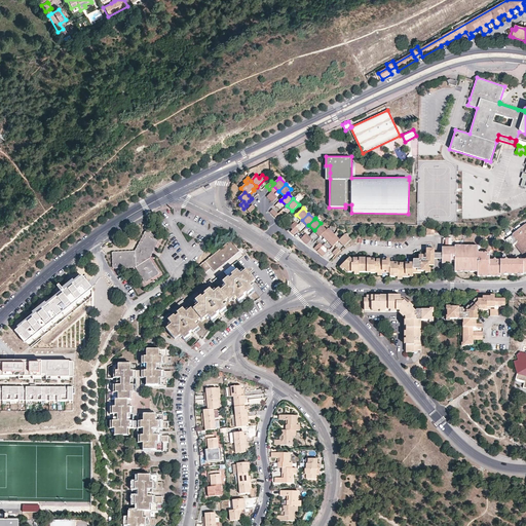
[(320,236),(322,234),(327,229),(321,223),(314,230),(320,236)]
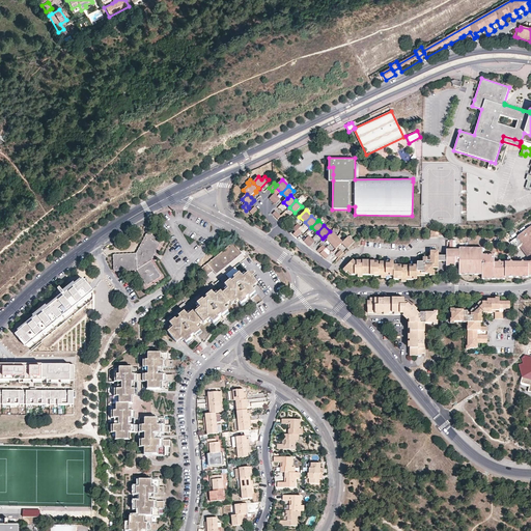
[(511,242),(516,249),(521,246),(523,245),(530,255),(528,257),(530,260),(530,262),(524,262),(523,260),(521,262),(516,262),(516,276),(523,276),(529,276),(529,274),(530,273),(530,225),(526,229),(527,230),(524,232),(523,231),(518,235),(519,236),(515,239),(511,242)]
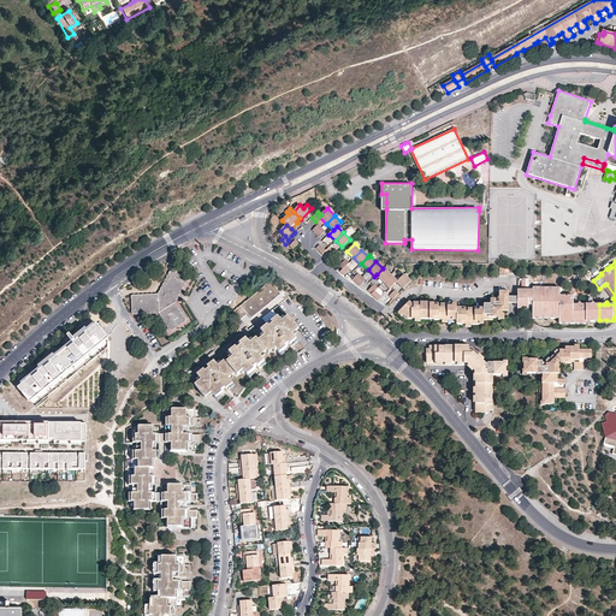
[(384,282),(392,273),(385,266),(383,268),(377,274),(384,282)]
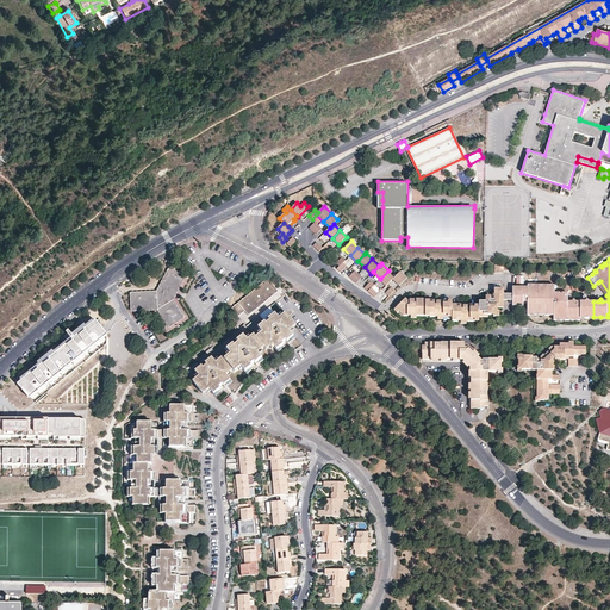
[(173,300),(185,278),(169,269),(157,291),(156,292),(130,293),(131,312),(157,310),(169,328),(185,318),(173,300)]
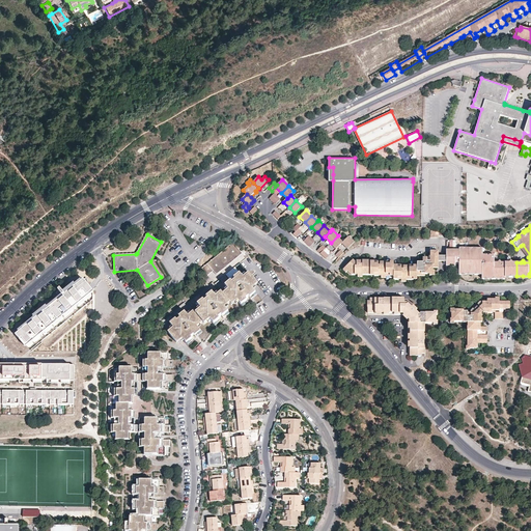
[(336,248),(338,246),(342,242),(343,241),(338,235),(331,243),(336,248)]
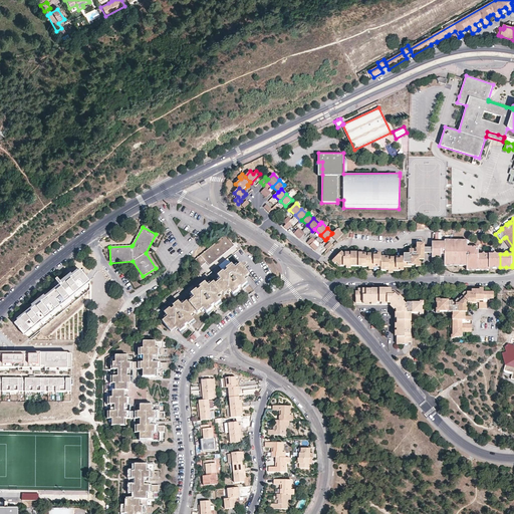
[(337,240),(343,233),(337,228),(332,233),(331,234),(337,240)]
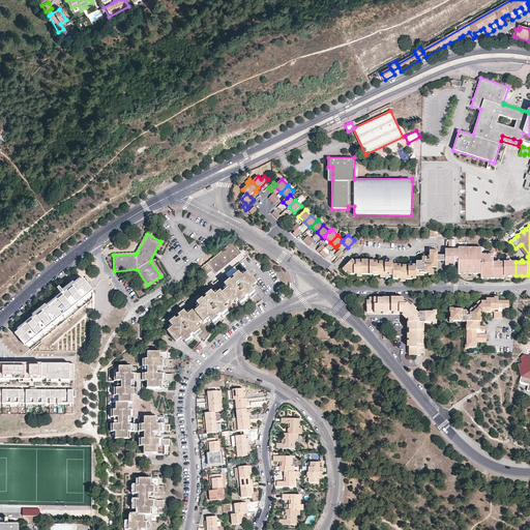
[(212,268),(213,269),(216,273),(242,253),(235,242),(234,241),(202,266),(206,270),(207,272),(212,268)]
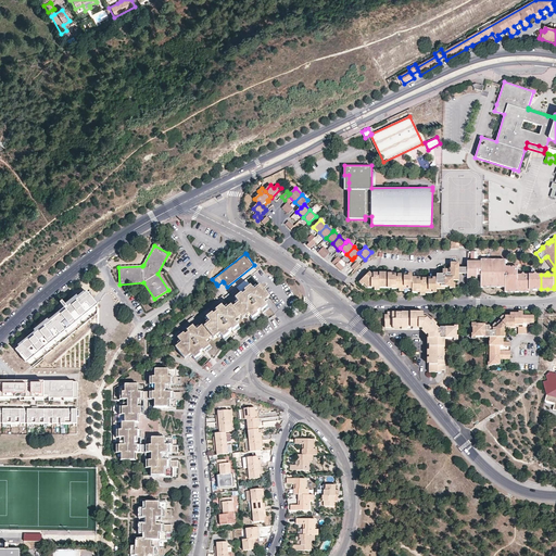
[(545,257),(553,269),(555,267),(547,256),(545,257)]
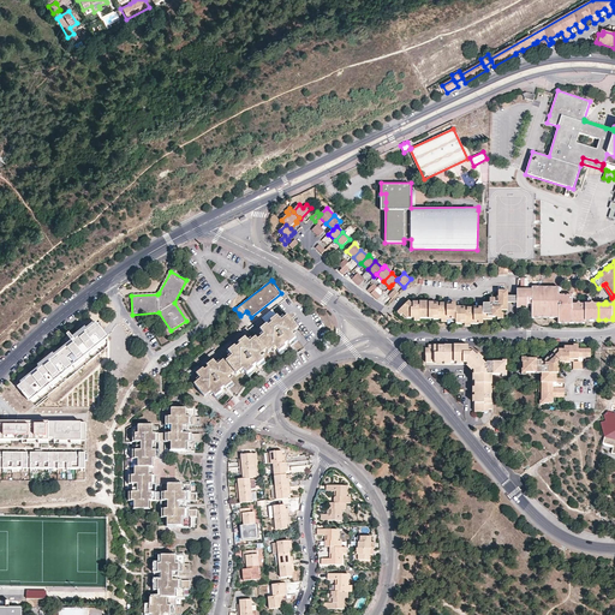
[(527,288),(518,288),(518,308),(527,308),(527,305),(527,303),(532,303),(532,305),(532,317),(538,317),(545,317),(551,317),(559,317),(559,320),(559,322),(566,322),(572,322),(579,322),(585,322),(585,320),(592,320),(598,320),(598,304),(593,304),(592,302),(590,304),(580,303),(579,302),(577,304),(572,303),(572,294),(567,294),(567,297),(563,297),(563,294),(559,294),(559,290),(551,290),(545,290),(539,288),(532,288),(532,291),(527,291),(527,288)]
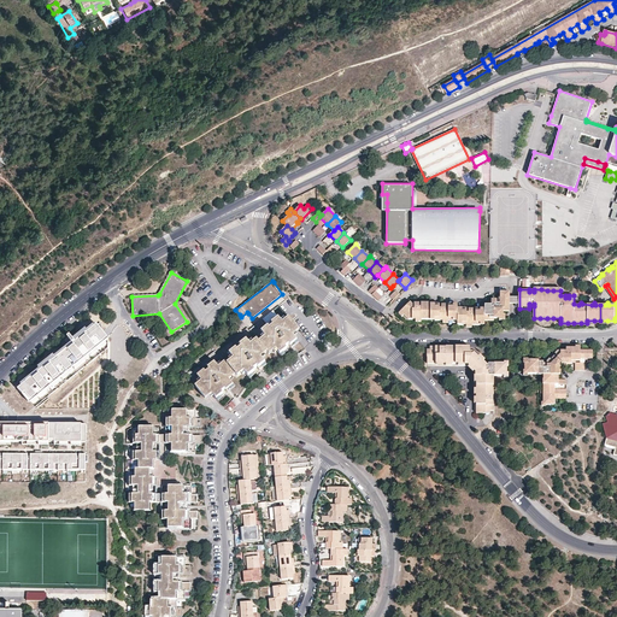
[(411,301),(400,311),(404,315),(409,318),(416,319),(422,319),(435,319),(435,321),(444,321),(450,321),(458,321),(458,324),(466,324),(472,324),(481,324),(481,323),(485,323),(485,319),(494,319),(494,318),(499,318),(499,315),(503,315),(503,311),(503,309),(509,309),(509,293),(500,293),(500,303),(500,306),(497,306),(497,303),(497,299),(491,299),(491,305),(485,305),(485,309),(475,309),(475,311),(475,315),(472,315),(472,311),(472,307),(468,307),(468,311),(468,315),(465,315),(465,311),(465,309),(457,309),(457,305),(447,305),(447,307),(447,310),(445,310),(445,307),(445,304),(440,304),(440,307),(440,310),(438,310),(438,307),(438,305),(430,305),(430,301),(422,301),(422,306),(422,309),(419,309),(419,306),(419,301),(415,301),(415,306),(412,306),(412,303),(411,301)]
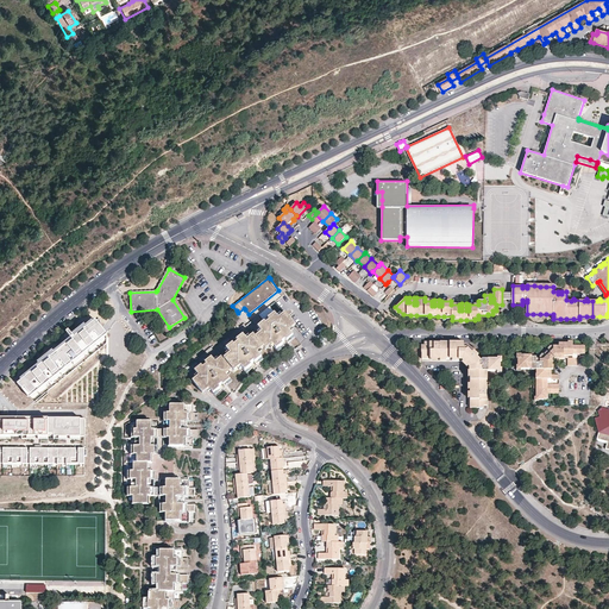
[(295,336),(293,332),(290,330),(296,325),(287,313),(281,318),(278,315),(276,313),(269,319),(270,320),(267,324),(265,321),(259,326),(262,330),(263,332),(257,337),(264,346),(265,347),(267,349),(274,344),(275,346),(278,350),(286,344),(283,341),(287,339),(288,341),(295,336)]
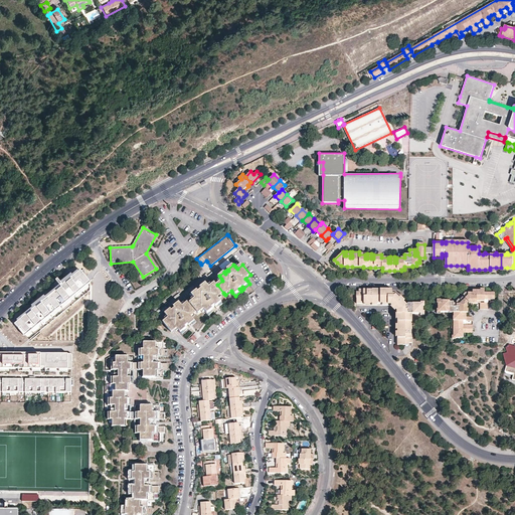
[(83,268),(78,271),(77,270),(72,274),(71,273),(60,281),(57,278),(55,279),(56,280),(53,282),(57,286),(45,296),(44,295),(31,305),(32,306),(17,319),(18,320),(14,323),(19,327),(25,332),(90,280),(83,268)]
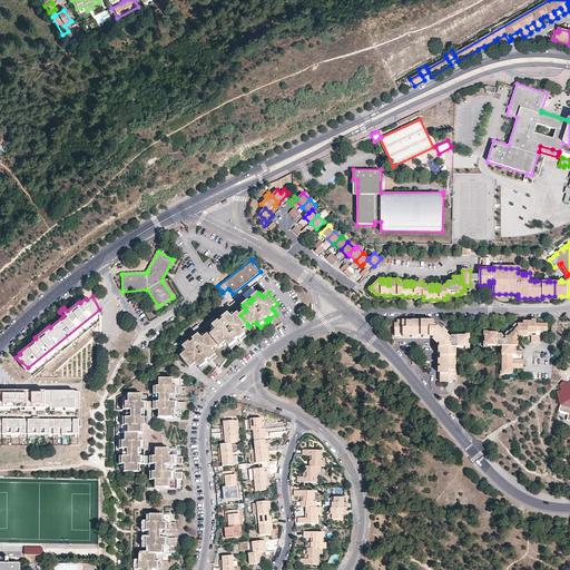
[(246,334),(244,331),(242,328),(247,324),(241,315),(241,314),(239,313),(233,318),(231,315),(228,313),(223,318),(224,321),(220,323),(219,321),(213,325),(215,328),(217,332),(212,336),(218,344),(218,345),(219,346),(226,342),(227,344),(231,347),(237,342),(236,340),(238,337),(241,340),(246,334)]
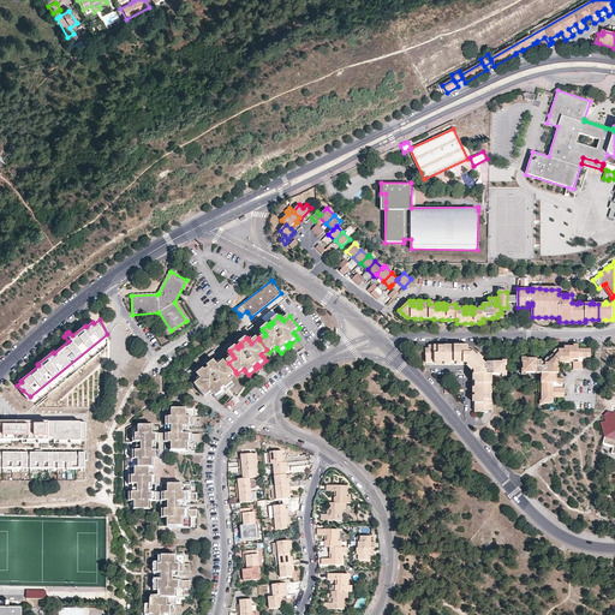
[(437,346),(428,346),(428,350),(424,350),(424,356),(424,357),(424,363),(464,363),(470,363),(470,365),(471,366),(471,368),(475,368),(475,375),(475,412),(483,413),(483,410),(491,410),(491,400),(489,400),(489,399),(491,399),(491,376),(501,376),(505,372),(505,366),(502,364),(501,363),(487,363),(484,365),(481,362),(482,360),(477,356),(476,357),(470,351),(467,351),(467,346),(443,346),(445,347),(441,347),(441,350),(437,350),(437,347),(437,346)]
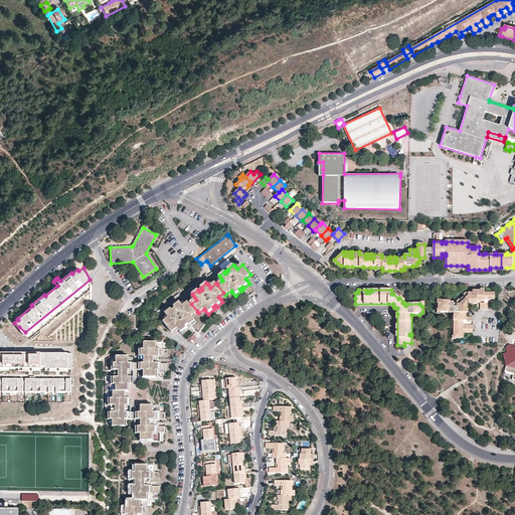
[(485,300),(495,300),(495,293),(491,293),(487,293),(485,293),(485,292),(481,292),(481,293),(477,293),(477,292),(474,291),(473,294),(473,297),(472,297),(472,294),(468,294),(465,297),(467,299),(466,299),(470,304),(477,304),(477,302),(481,302),(481,301),(485,301),(485,300)]
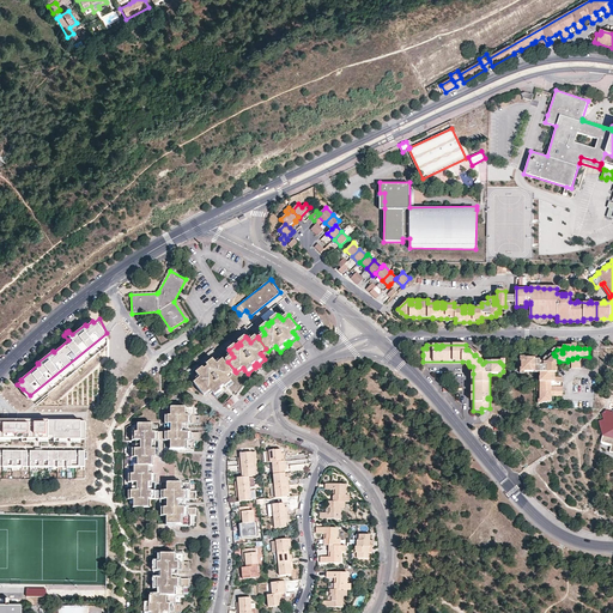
[(232,382),(230,380),(228,376),(218,365),(216,362),(213,358),(207,364),(208,365),(205,369),(204,366),(196,372),(199,376),(201,378),(195,383),(205,395),(210,392),(211,390),(213,393),(216,395),(222,390),(220,389),(225,386),(226,387),(232,382)]
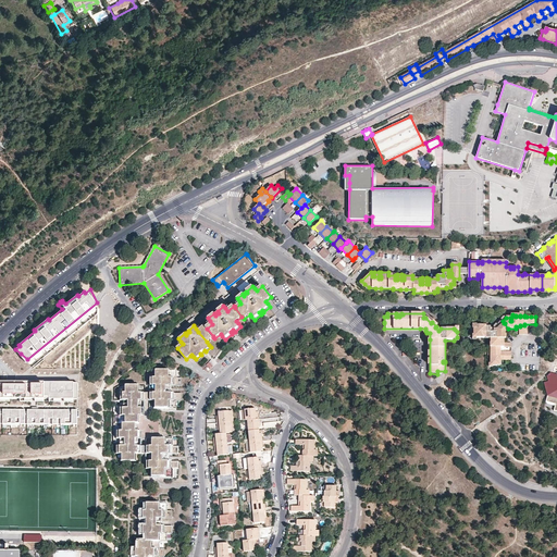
[(493,366),(500,367),(500,348),(507,348),(507,344),(505,344),(503,344),(503,339),(505,339),(505,331),(500,326),(499,327),(498,325),(494,329),(494,330),(494,333),(491,333),(491,330),(491,327),(486,327),(486,326),(477,326),(477,330),(474,330),(474,336),(477,336),(477,338),(486,338),(486,339),(491,339),(490,353),(490,356),(491,356),(491,361),(493,360),(493,366)]
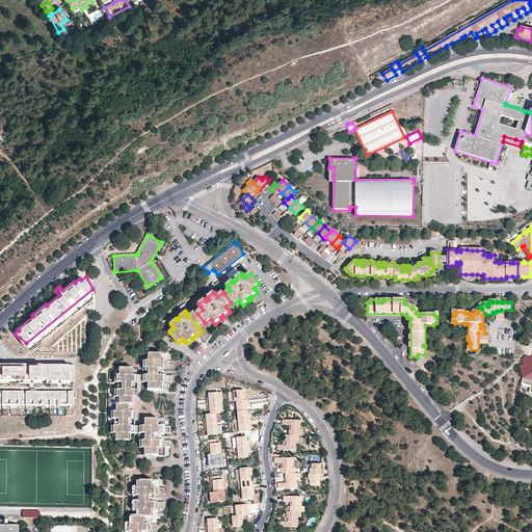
[(197,326),(204,321),(197,314),(196,313),(195,312),(189,317),(197,326)]
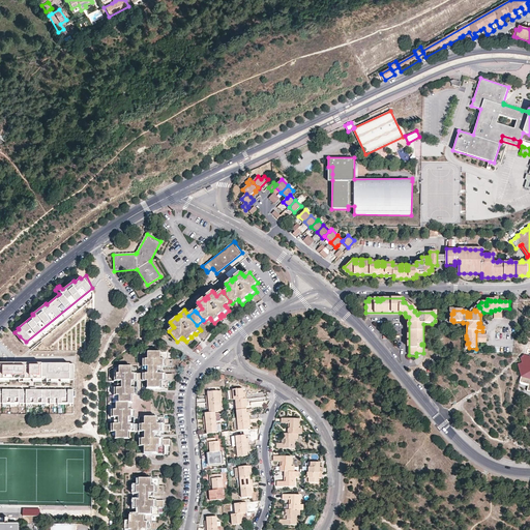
[(127,416),(130,416),(134,416),(135,409),(129,408),(129,402),(133,402),(133,394),(137,394),(138,394),(138,387),(134,387),(130,387),(131,380),(134,380),(147,380),(147,387),(162,387),(168,388),(168,381),(174,381),(174,373),(167,373),(167,366),(174,366),(174,359),(169,359),(169,351),(163,351),(148,351),(148,358),(143,358),(142,365),(146,365),(149,365),(149,372),(148,373),(146,373),(134,372),(134,365),(133,365),(119,364),(119,372),(114,372),(114,379),(118,380),(118,386),(114,386),(114,393),(118,393),(118,401),(116,401),(116,408),(111,408),(111,415),(114,415),(114,422),(110,422),(110,431),(116,431),(115,437),(129,438),(129,437),(129,431),(144,431),(146,431),(146,438),(143,438),(140,438),(140,445),(144,445),(144,452),(158,453),(165,453),(166,446),(170,446),(170,439),(159,439),(159,432),(170,432),(170,424),(166,424),(166,417),(144,417),(144,423),(130,423),(127,423),(127,416)]
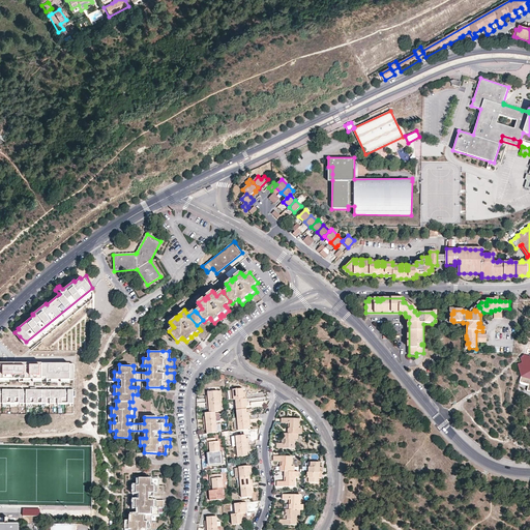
[(518,363),(518,365),(521,376),(519,384),(526,386),(525,387),(523,393),(529,394),(529,356),(524,355),(521,357),(522,363),(518,363)]
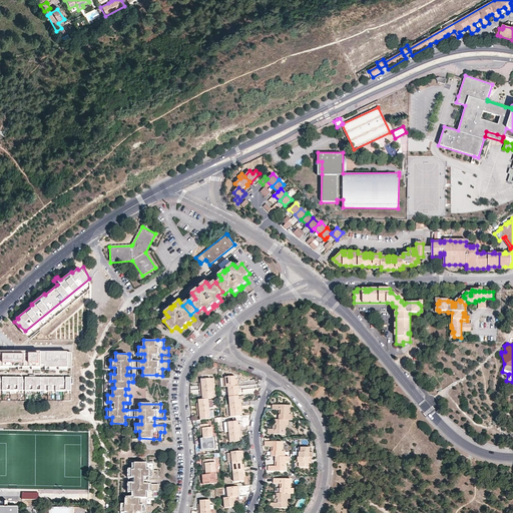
[(71,366),(71,349),(0,348),(0,365),(67,367),(67,366),(71,366)]
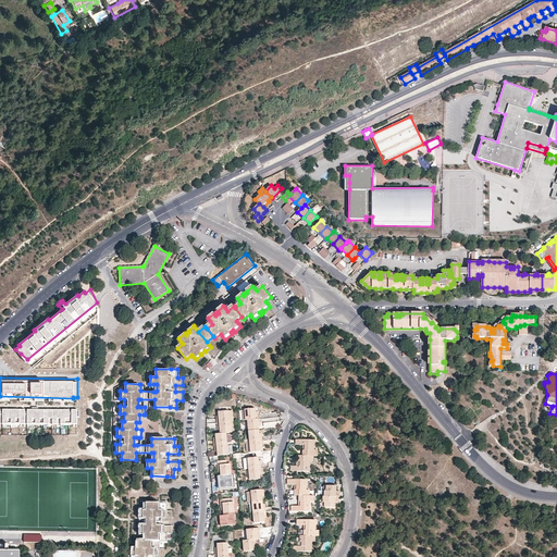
[(0,422),(77,422),(77,421),(79,421),(78,408),(77,408),(77,407),(0,407),(0,422)]
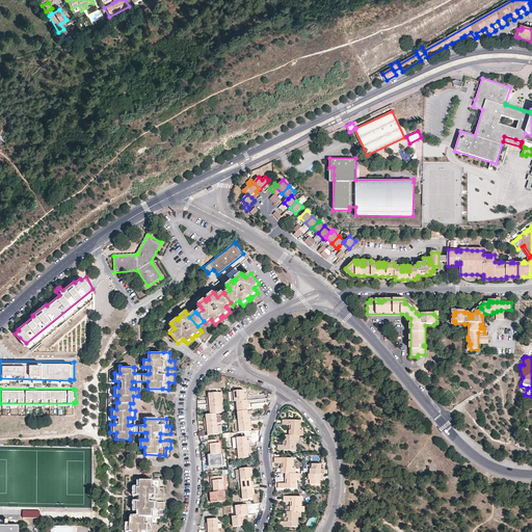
[(236,401),(237,401),(247,400),(247,395),(244,395),(244,390),(235,391),(236,401)]
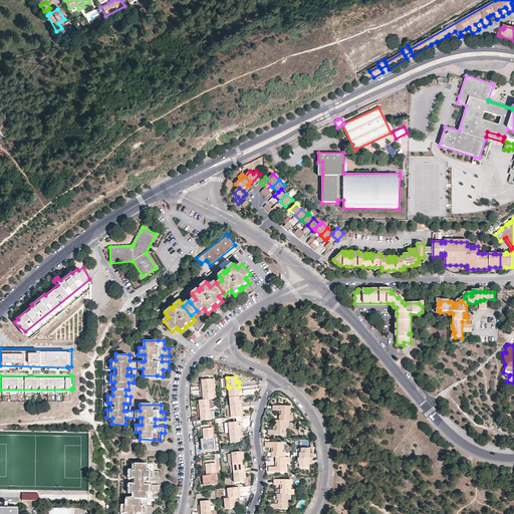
[(208,390),(213,390),(212,379),(202,380),(203,384),(201,384),(202,391),(208,390)]
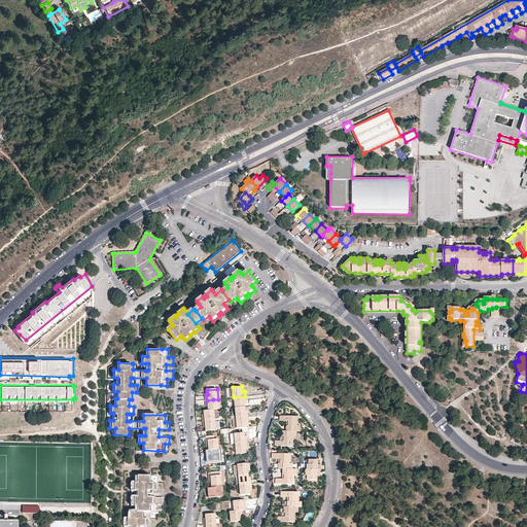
[(235,397),(236,408),(246,407),(246,400),(247,400),(247,396),(245,396),(235,397)]
